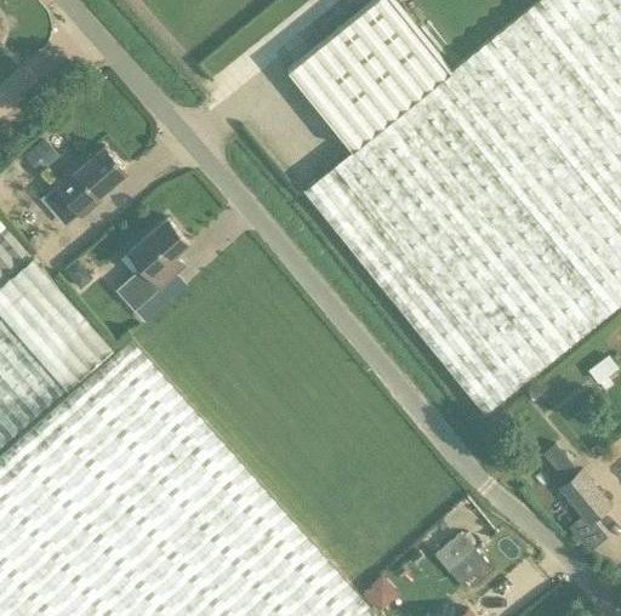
[(620,0),(541,0),(450,74),(391,0),(376,0),(288,73),(352,153),(303,193),(484,416),(620,304),(620,0)]
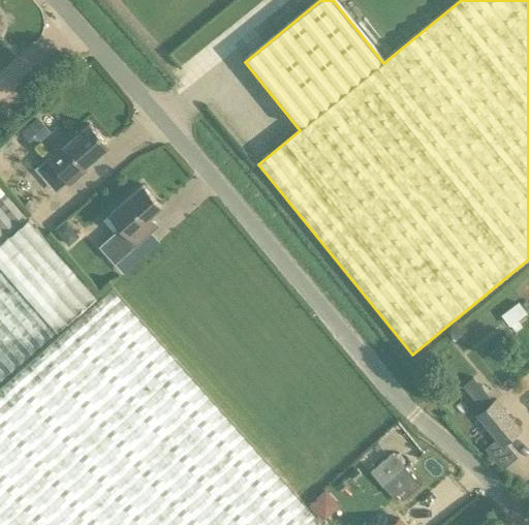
[(35,147),(53,131),(37,116),(21,131),(35,147)]
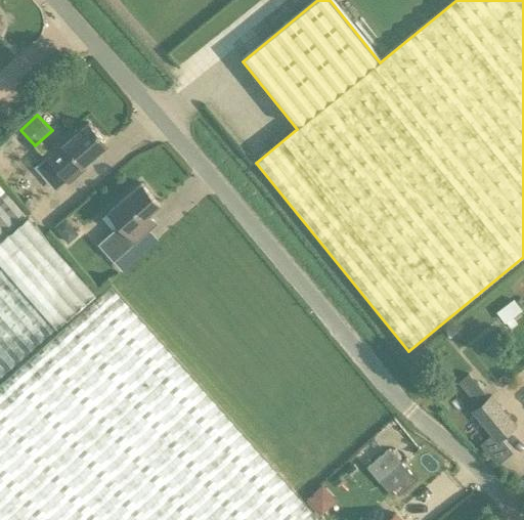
[(84,172),(81,169),(105,146),(87,126),(76,137),(72,134),(44,159),(70,185),(84,172)]
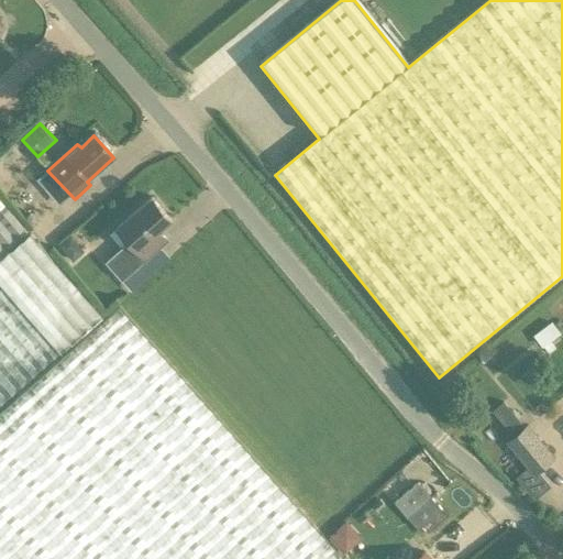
[(121,285),(159,251),(151,241),(170,225),(151,200),(116,231),(129,245),(105,266),(121,285)]
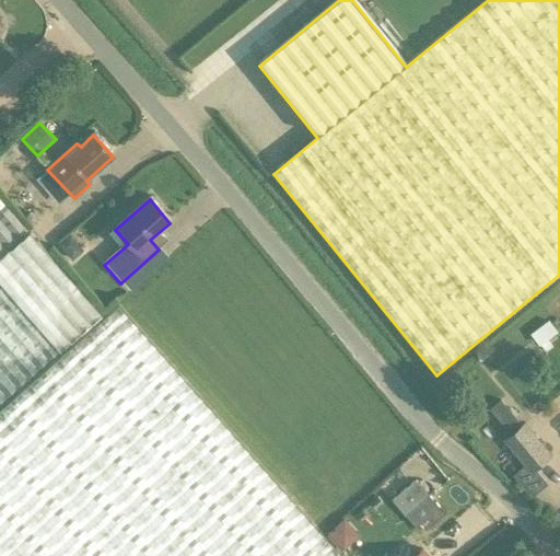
[(104,321),(41,248),(0,201),(0,406),(59,355),(61,357),(104,321)]
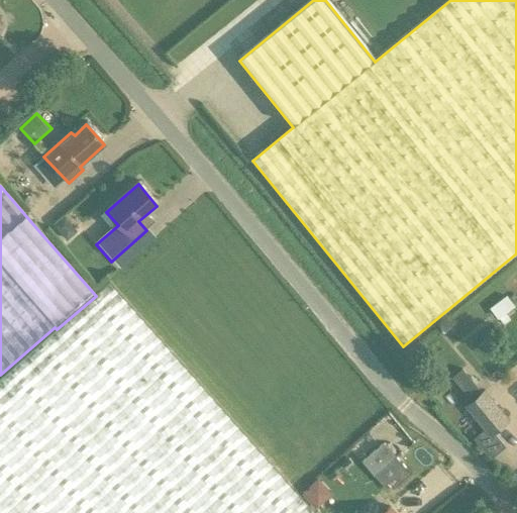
[(313,512),(112,282),(3,379),(0,381),(0,512),(313,512)]
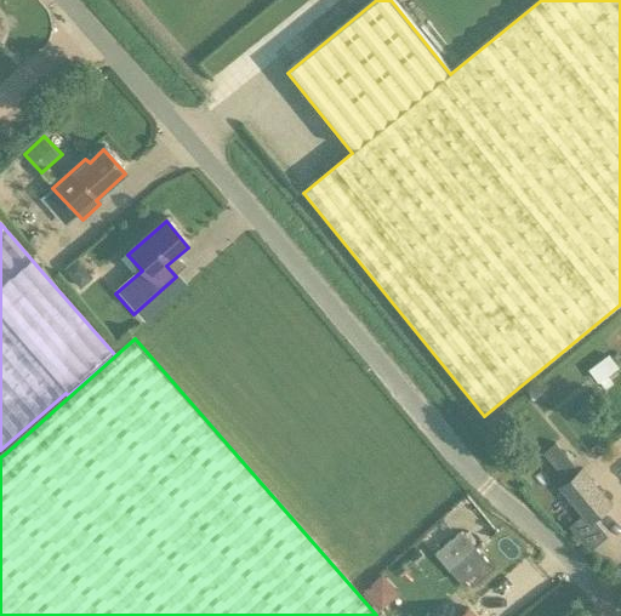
[(613,357),(592,370),(600,383),(620,370),(613,357)]
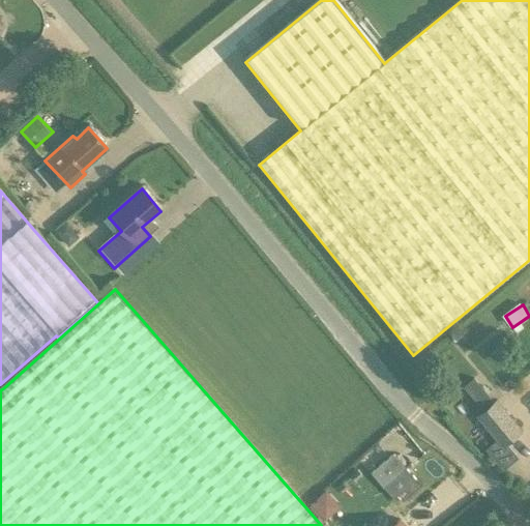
[(467,393),(480,403),(490,391),(475,381),(467,393)]
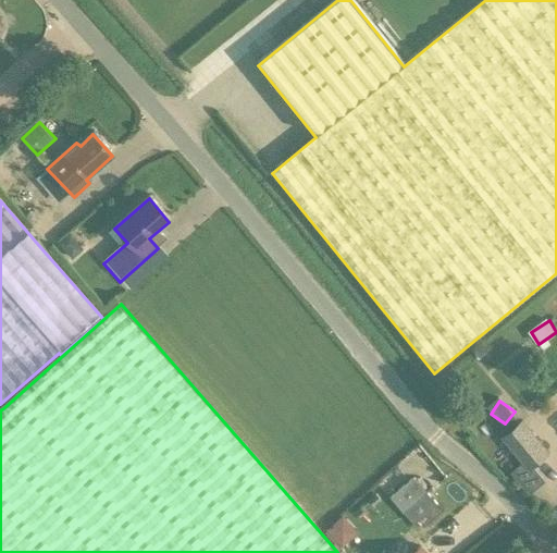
[(521,424),(502,441),(527,470),(547,454),(521,424)]
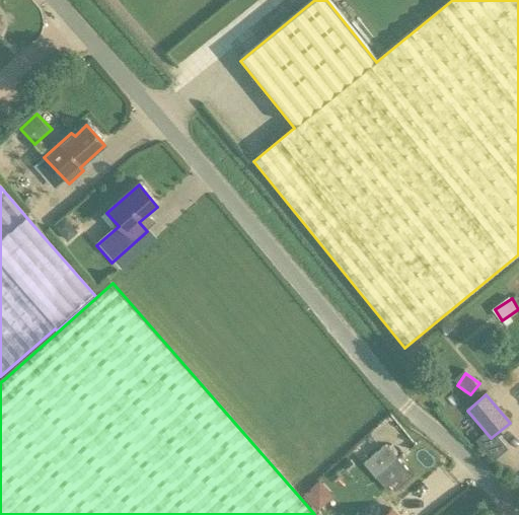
[(381,450),(363,465),(385,491),(406,472),(387,450),(381,450)]
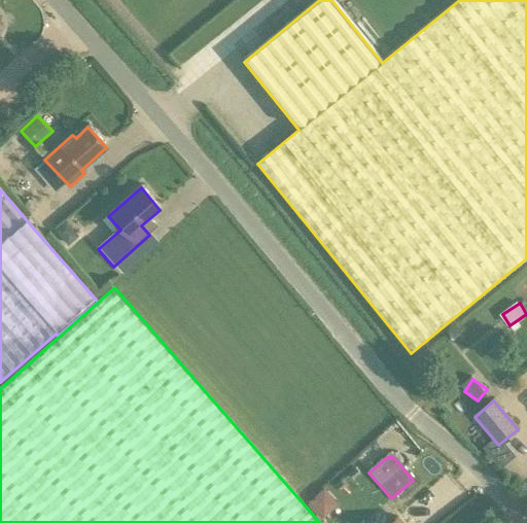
[(309,504),(324,522),(351,522),(354,520),(326,488),(309,504)]
